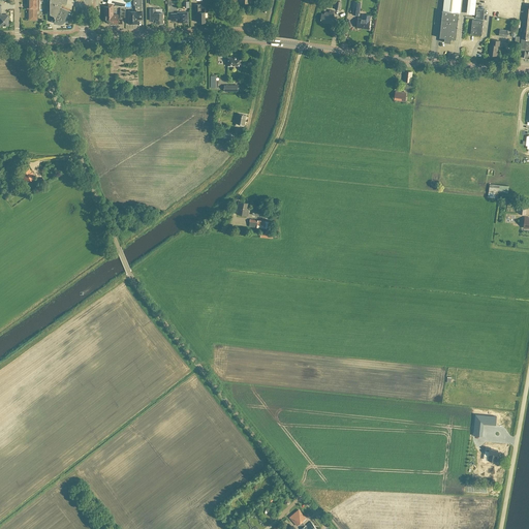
[(27,0),(28,8),(30,8),(30,20),(36,20),(36,10),(38,10),(38,0),(27,0)]
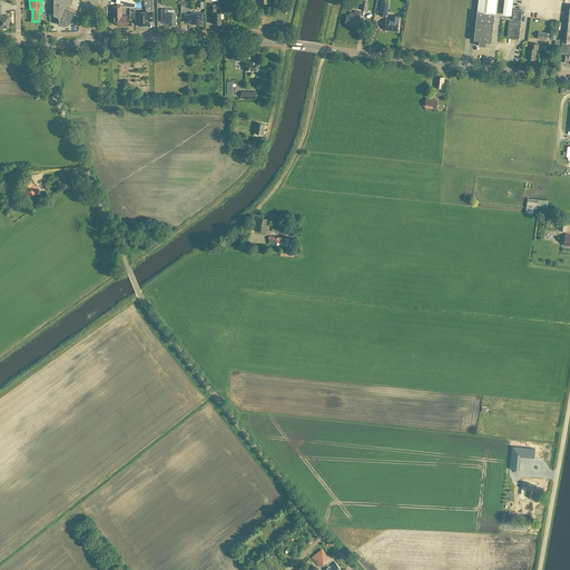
[(70,22),(75,11),(65,8),(66,3),(71,5),(72,0),(53,0),(53,1),(53,16),(58,18),(58,19),(58,20),(59,20),(58,25),(61,27),(62,27),(64,27),(65,27),(66,27),(67,26),(68,26),(68,25),(69,25),(69,23),(70,22)]
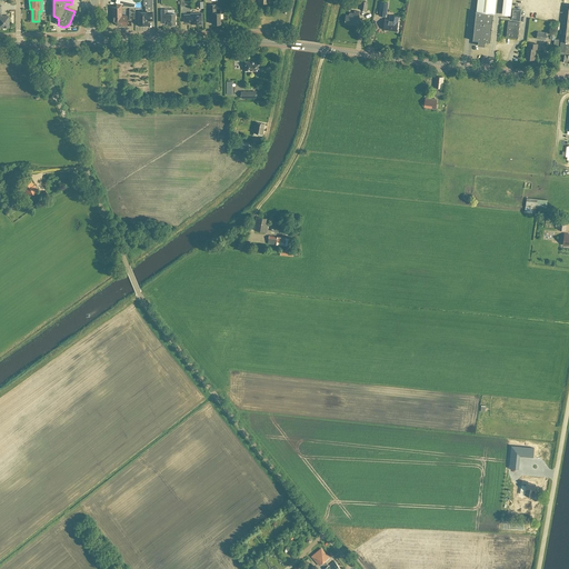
[(143,0),(143,1),(143,7),(146,7),(146,11),(147,11),(147,12),(138,12),(138,26),(148,26),(148,21),(152,21),(152,13),(151,0),(143,0)]
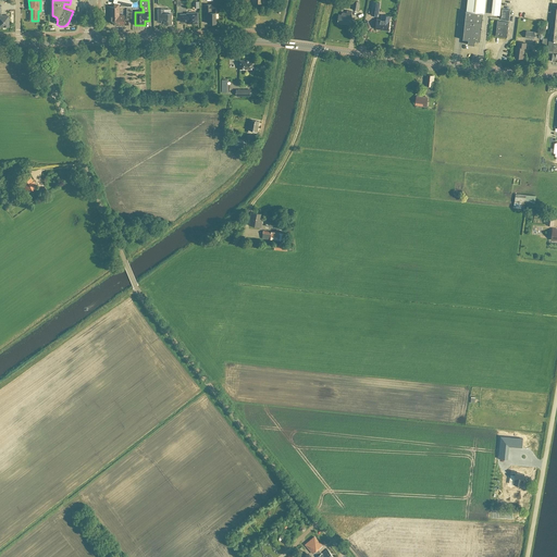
[(467,0),(465,27),(462,40),(468,40),(468,45),(474,46),(474,41),(480,41),(483,14),(484,14),(485,0),(467,0)]
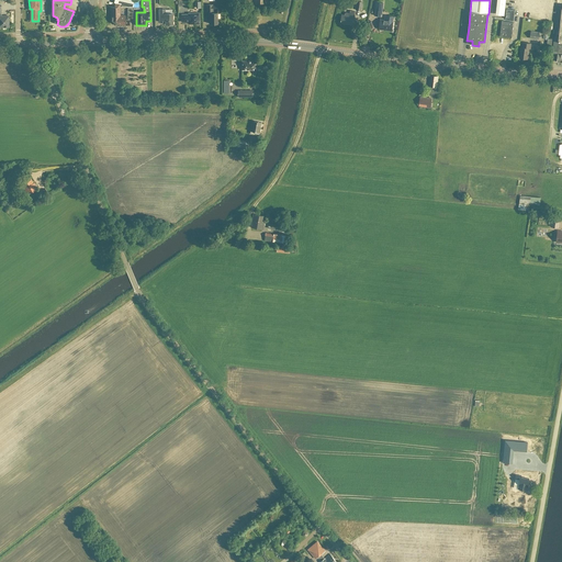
[(383,3),(377,2),(374,15),(381,17),(383,3)]
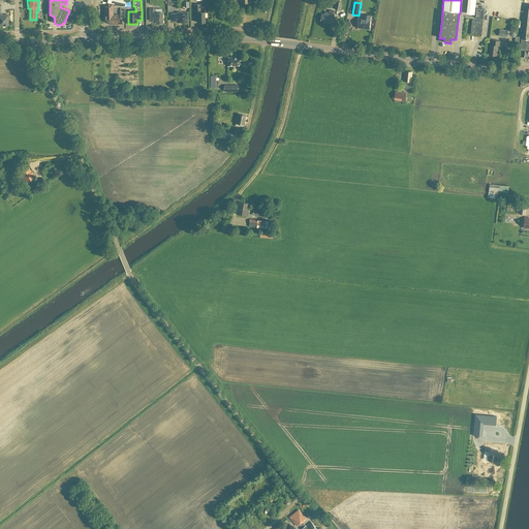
[(208,8),(208,5),(194,5),(194,18),(197,18),(197,23),(205,23),(205,12),(209,12),(209,8),(208,8)]
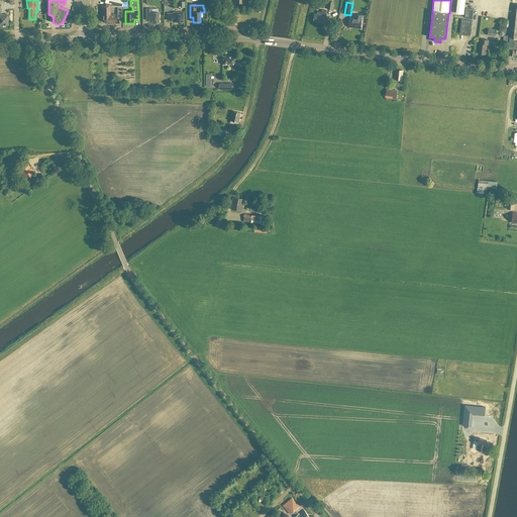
[(115,23),(115,15),(111,15),(110,7),(106,7),(102,7),(102,19),(103,19),(106,23),(115,23)]
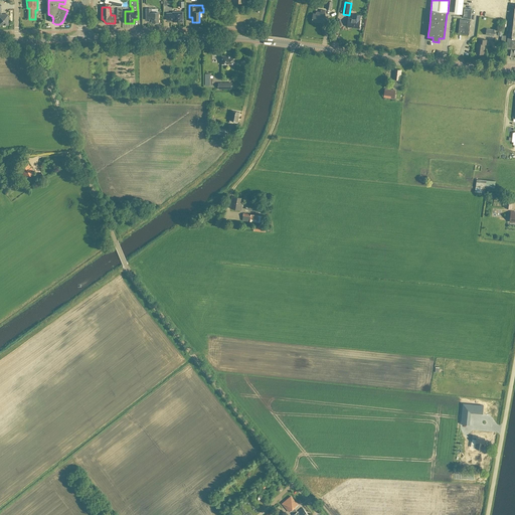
[(514,18),(512,33),(508,33),(506,47),(511,48),(511,50),(514,50),(514,8),(511,8),(510,17),(514,18)]
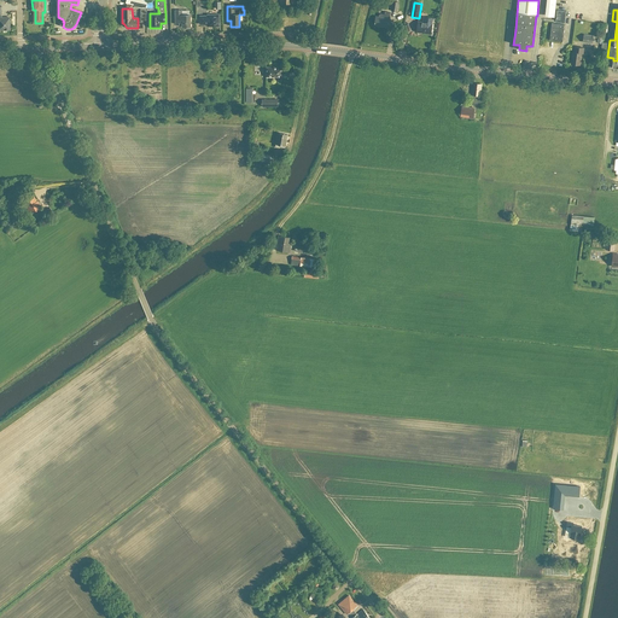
[(190,16),(182,16),(181,11),(175,11),(175,24),(181,24),(181,28),(191,28),(190,16)]
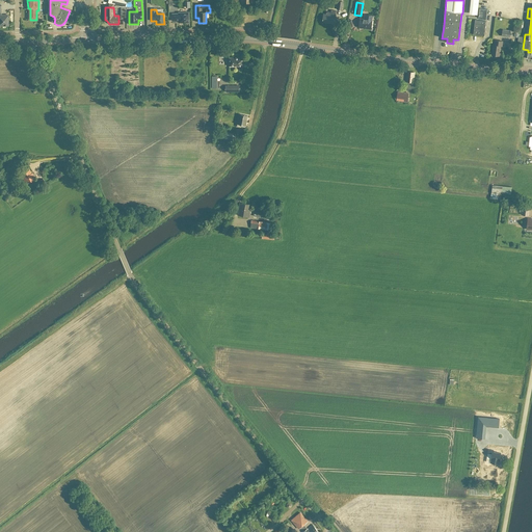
[(486,21),(487,10),(479,9),(478,20),(486,21)]
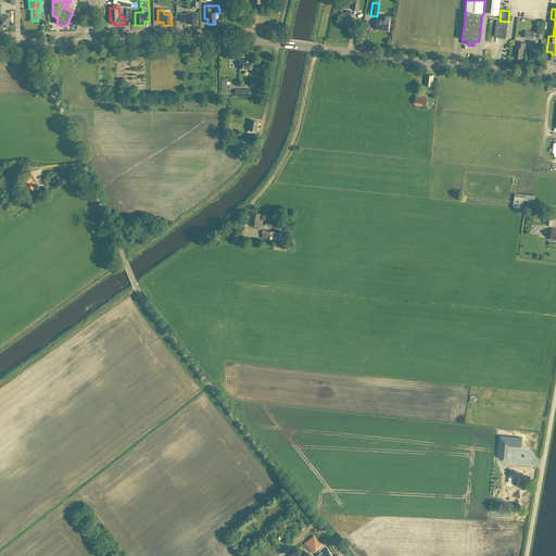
[(351,17),(351,12),(346,11),(345,13),(342,13),(341,13),(341,14),(341,15),(338,15),(337,24),(350,25),(351,17)]
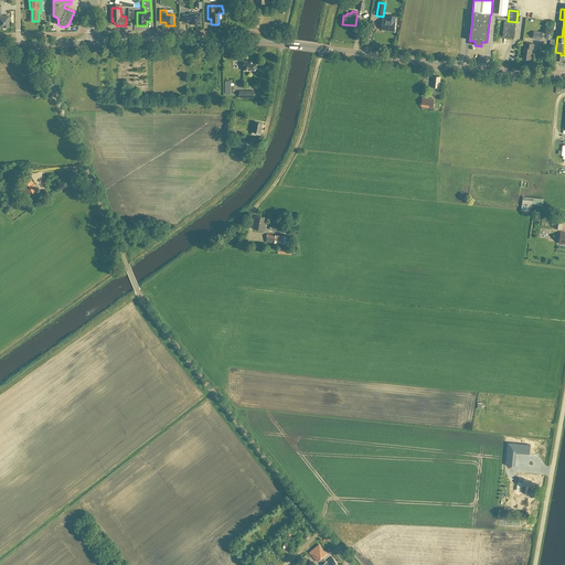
[(200,13),(189,13),(189,16),(182,16),(182,23),(189,22),(190,24),(201,24),(200,13)]
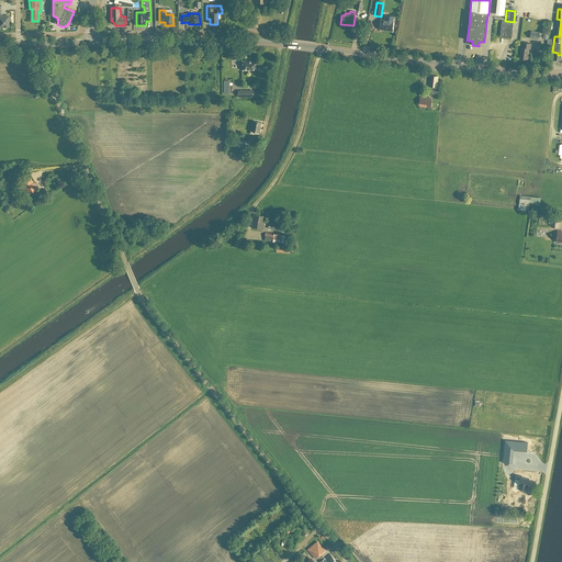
[(394,18),(385,17),(385,21),(380,20),(379,30),(392,31),(393,22),(394,18)]
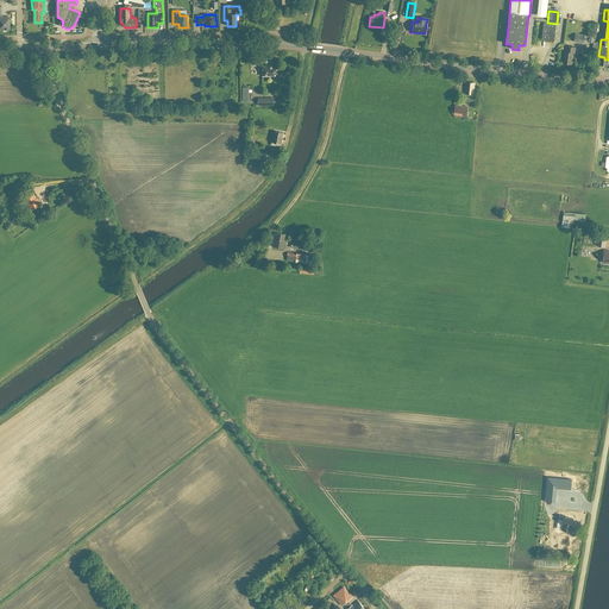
[(544,24),(541,41),(554,42),(557,25),(544,24)]
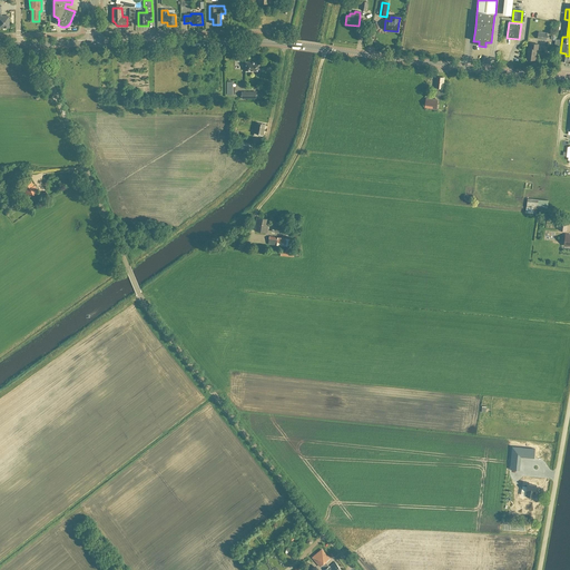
[(527,59),(534,60),(537,50),(538,50),(538,45),(530,43),(529,48),(527,59)]
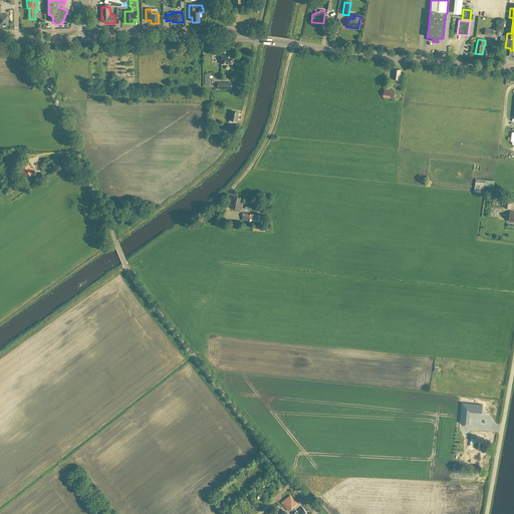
[(235,56),(221,56),(221,64),(235,64),(235,56)]
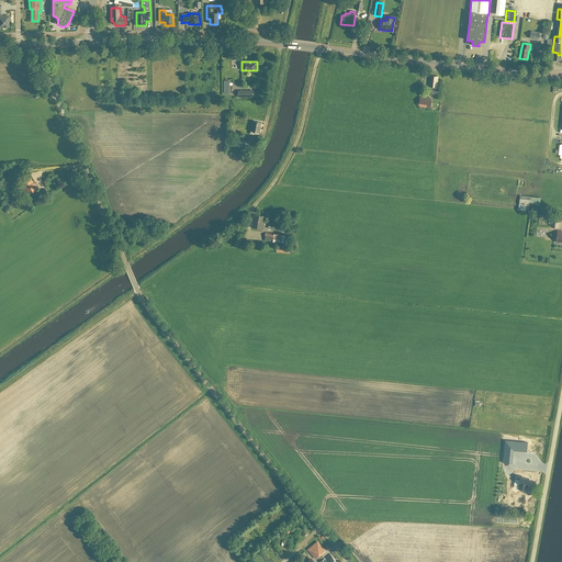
[(437,88),(438,77),(433,76),(431,79),(430,78),(429,87),(430,87),(429,96),(437,97),(437,91),(434,91),(434,88),(437,88)]
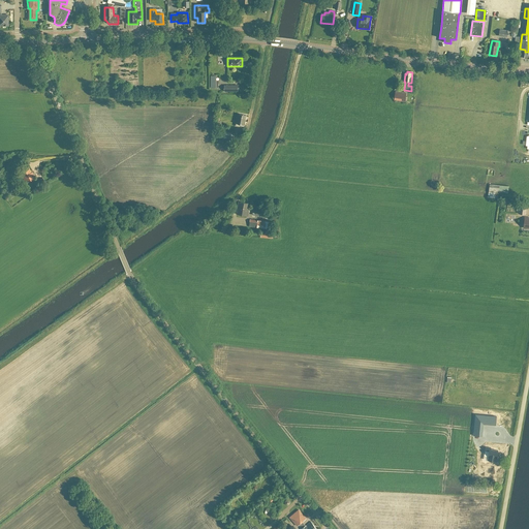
[(405,101),(406,93),(396,91),(394,100),(405,101)]
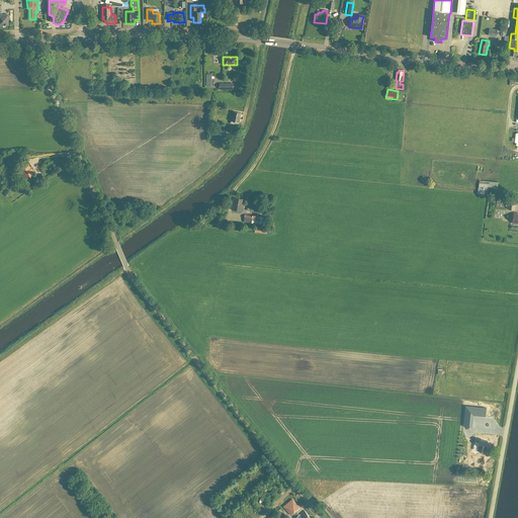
[(239,125),(241,113),(233,112),(231,121),(236,122),(235,124),(239,125)]
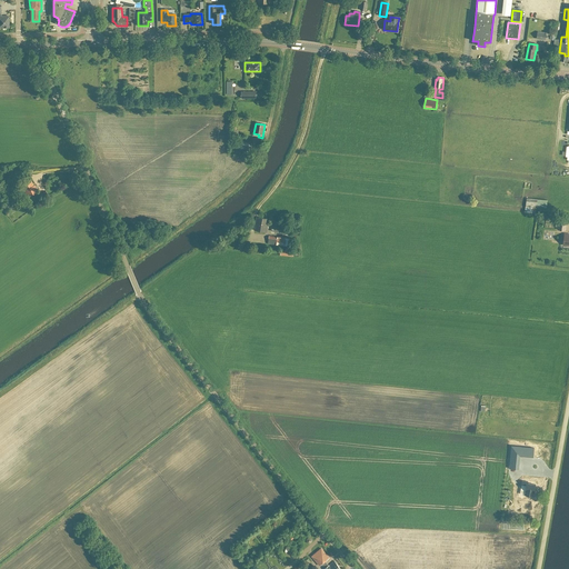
[(250,151),(252,143),(241,142),(240,149),(250,151)]
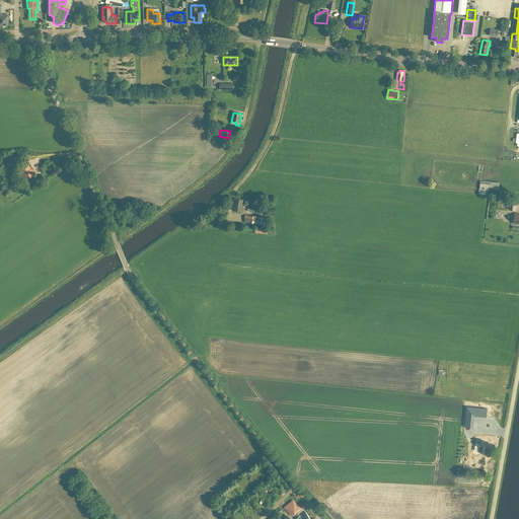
[(25,180),(34,175),(31,169),(30,169),(27,163),(18,167),(25,180)]
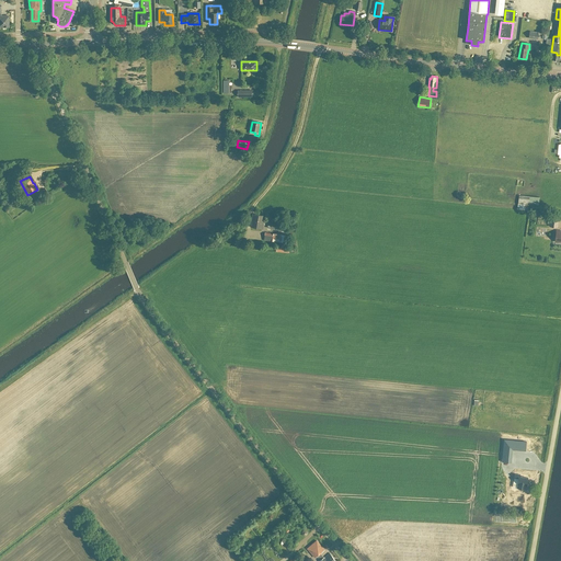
[(518,205),(528,206),(529,197),(518,196),(518,205)]
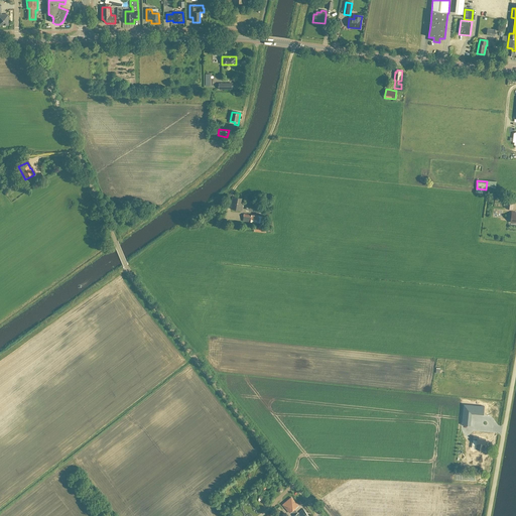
[(7,197),(16,191),(13,186),(4,191),(7,197)]
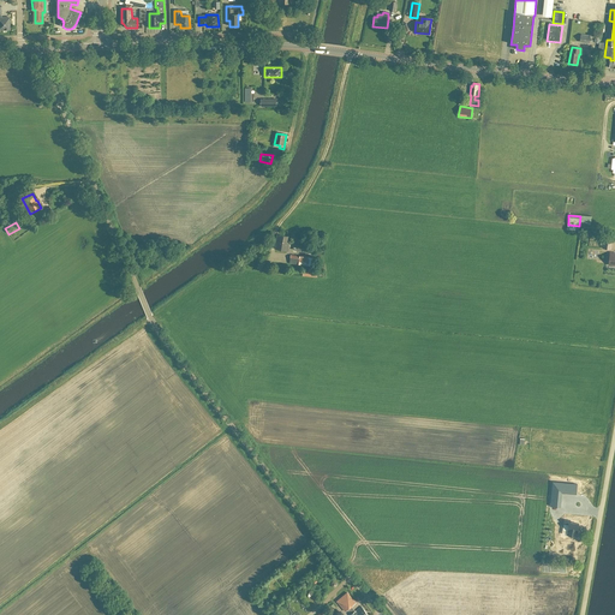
[(288,251),(291,238),(278,236),(274,249),(288,251)]
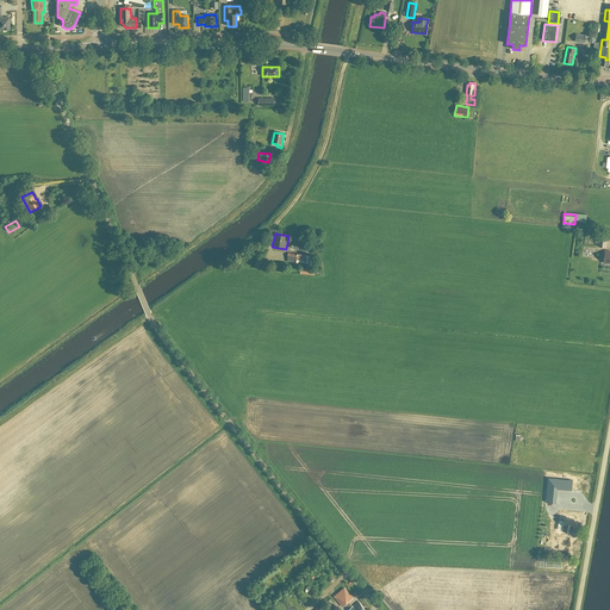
[(292,244),(291,249),(311,253),(311,254),(318,255),(318,250),(312,249),(312,248),(300,246),(298,246),(292,244)]
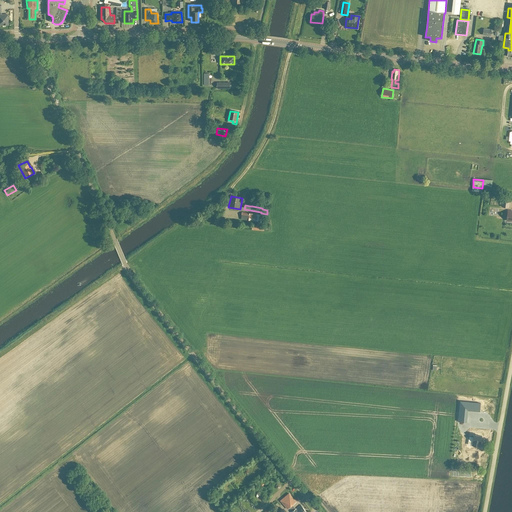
[(257,222),(257,214),(250,213),(242,213),(241,220),(249,221),(254,222),(254,221),(257,222)]
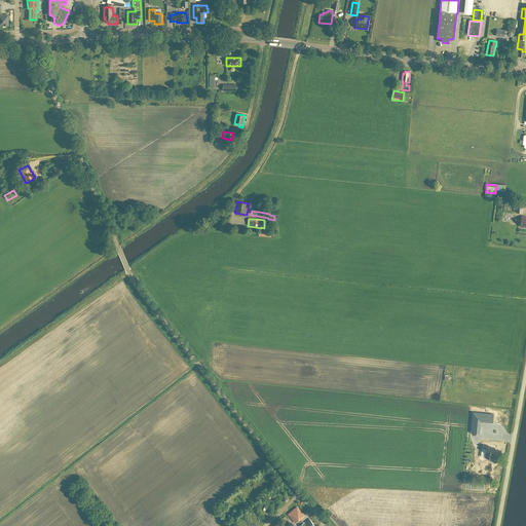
[(473,413),(472,421),(481,422),(485,422),(486,414),(473,413)]
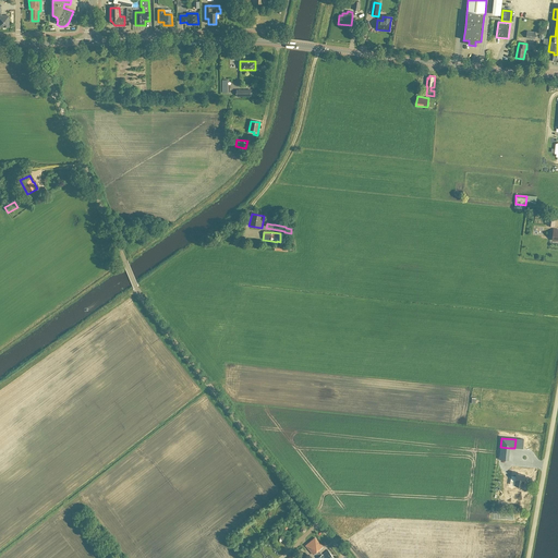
[(514,482),(516,482),(514,486),(523,487),(523,483),(524,483),(525,475),(518,474),(518,473),(512,472),(511,476),(516,477),(514,482)]
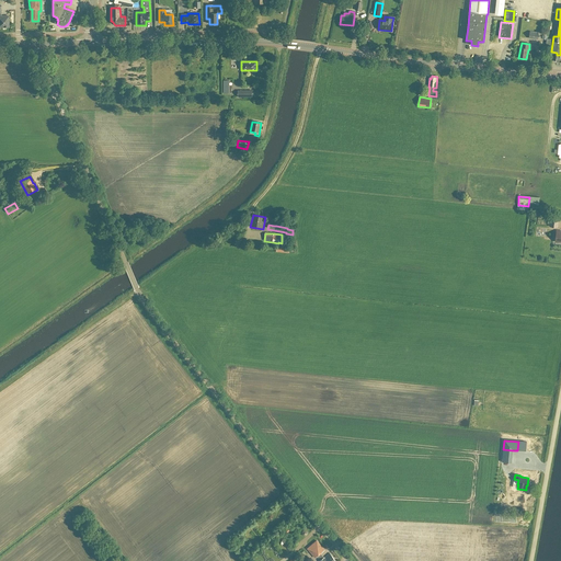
[(320,560),(335,560),(330,554),(324,558),(323,558),(320,553),(324,550),(317,541),(308,549),(316,558),(317,557),(320,560)]
